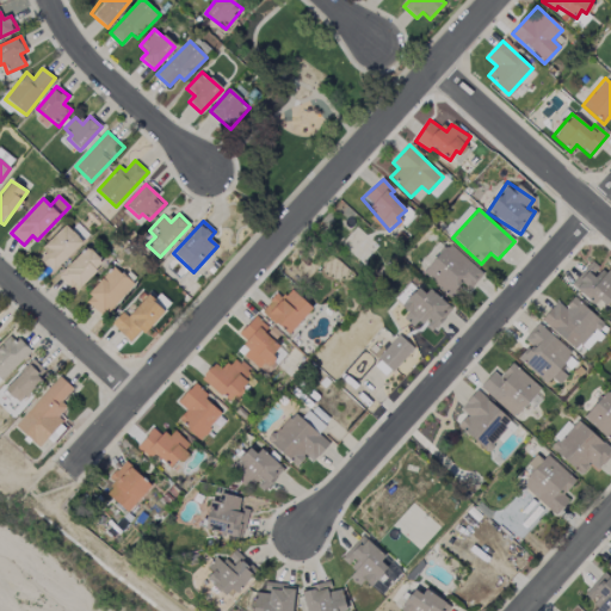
[(82,244),(67,226),(36,254),(53,272),(82,244)]
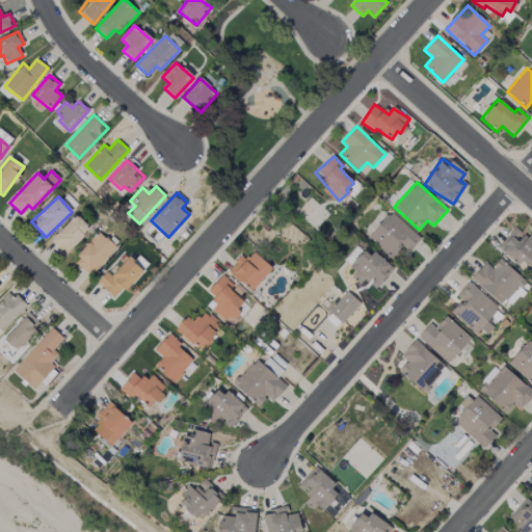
[(409,253),(421,236),(388,213),(368,240),(394,258),(402,246),(409,253)]
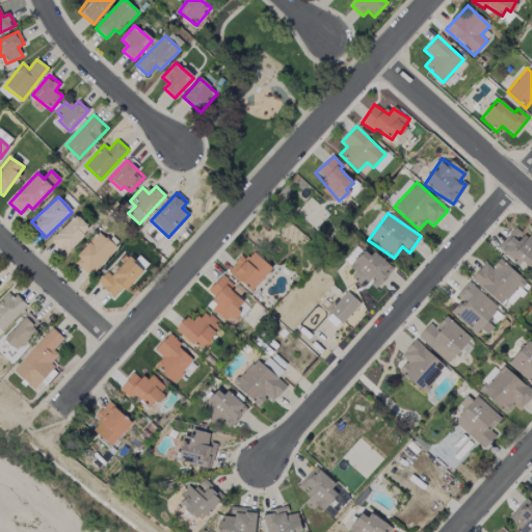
[(65,254),(90,230),(77,215),(52,239),(65,254)]
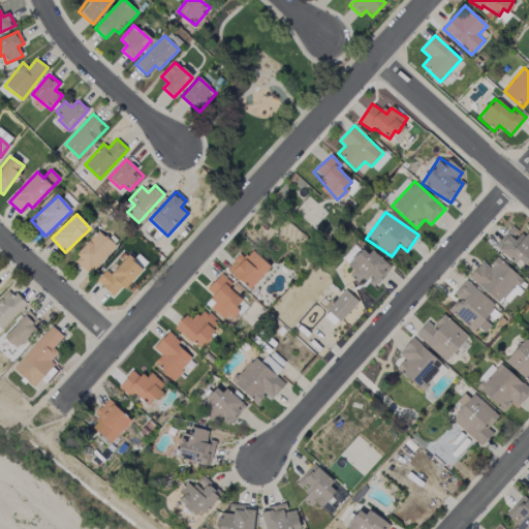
[(116,247),(99,230),(72,259),(90,275),(116,247)]
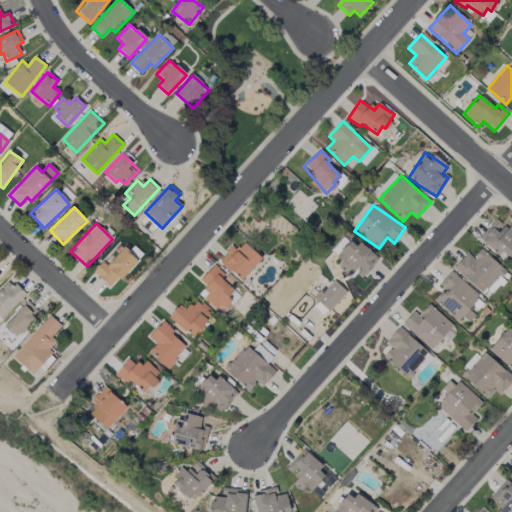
[(364,280),(378,256),(348,239),(337,258),(342,260),(339,265),(364,280)]
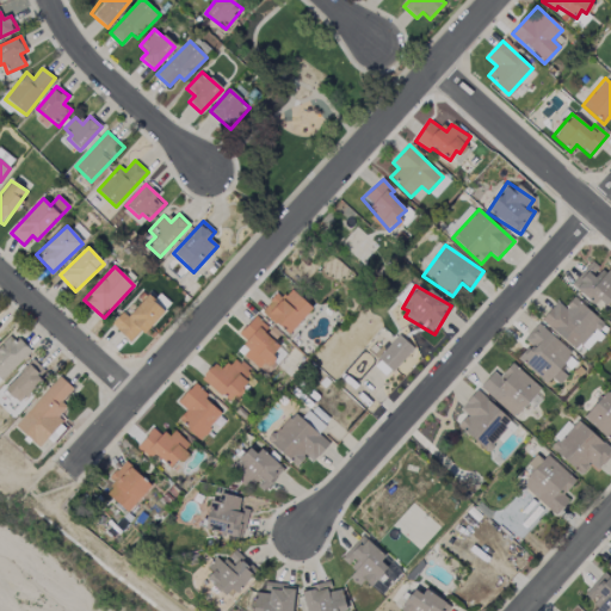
[(261,312),(290,334),(312,307),(290,289),(283,298),(276,294),(261,312)]
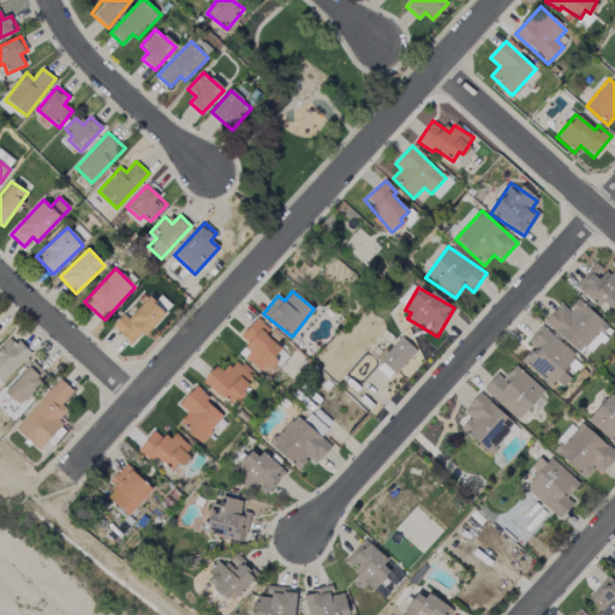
[(112,327),(133,346),(165,312),(148,298),(129,320),(123,315),(112,327)]
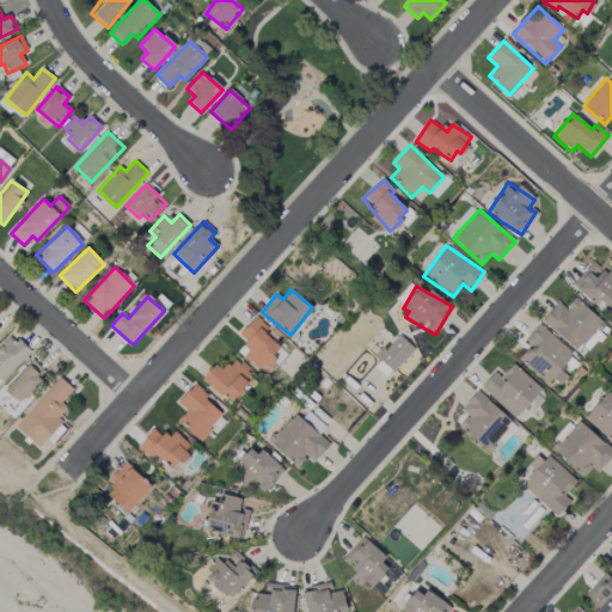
[(558,303),(543,319),(576,352),(603,324),(575,298),(565,308),(558,303)]
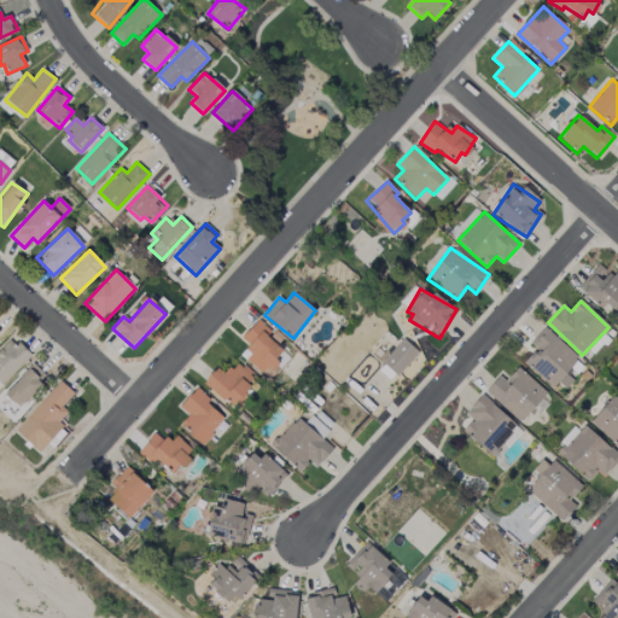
[(240,339),(254,351),(246,360),(264,377),(278,361),(275,359),(283,351),(267,336),(270,331),(258,320),(240,339)]
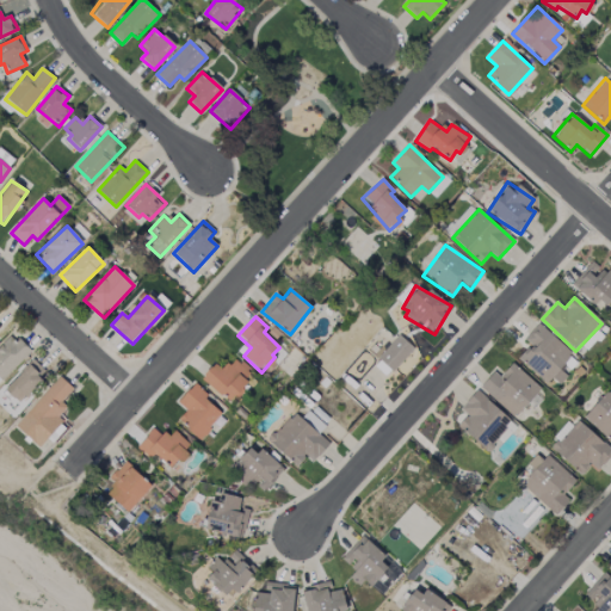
[(573,352),(537,323),(524,340),(530,345),(518,359),(547,383),(551,378),(560,384),(567,376),(559,369),(573,352)]
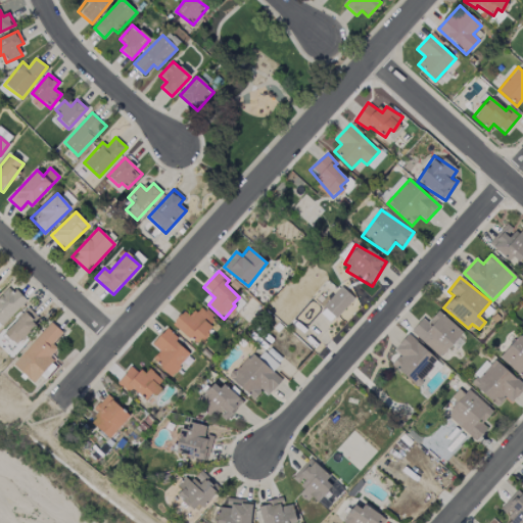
[(515,286),(510,282),(493,300),(498,304),(515,286)]
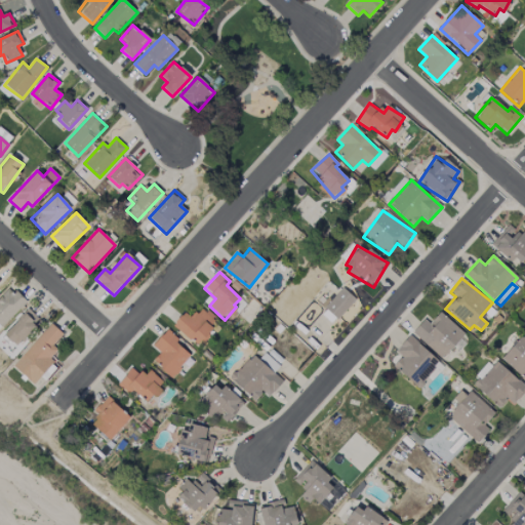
[(10,287),(0,296),(0,327),(26,304),(10,287)]
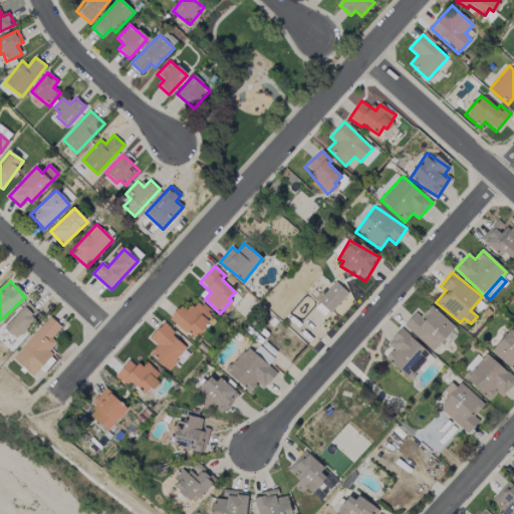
[(348,294),(335,282),(317,300),(330,313),(348,294)]
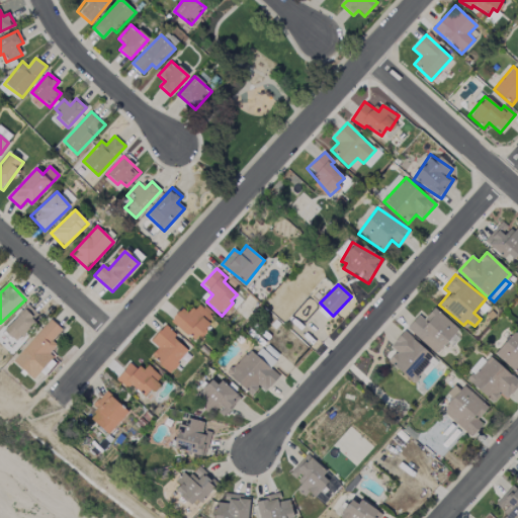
[(197,304),(189,314),(181,308),(170,322),(195,341),(214,317),(197,304)]
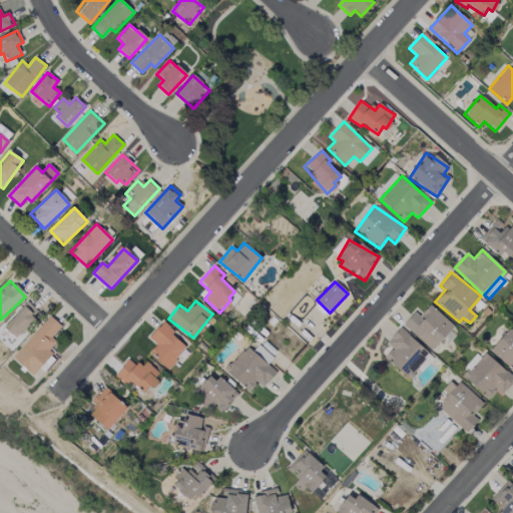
[(39,313),(27,302),(2,328),(15,340),(39,313)]
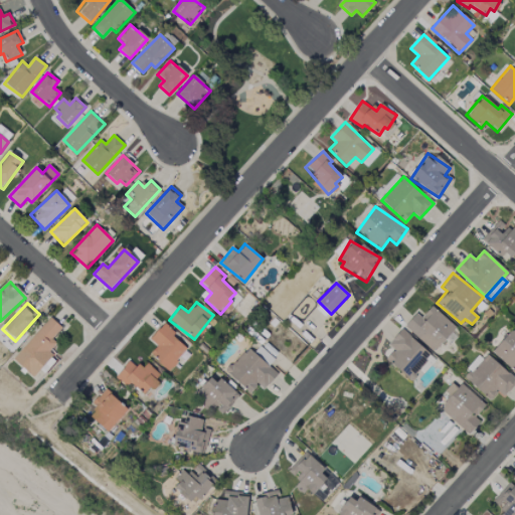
[(456,328),(432,306),(420,317),(416,313),(404,326),(433,352),(456,328)]
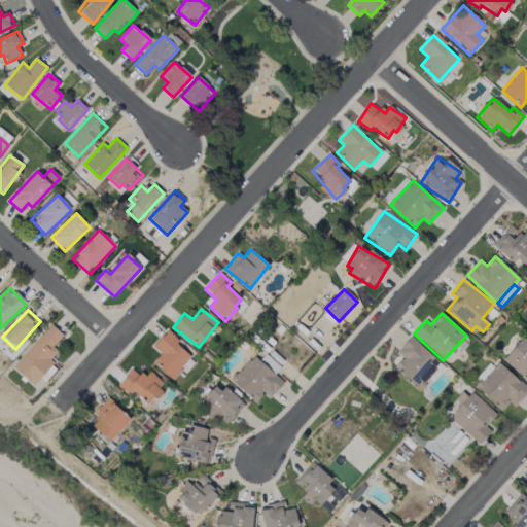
[(33,386),(55,362),(50,359),(58,351),(53,347),(63,336),(51,325),(12,366),(33,386)]
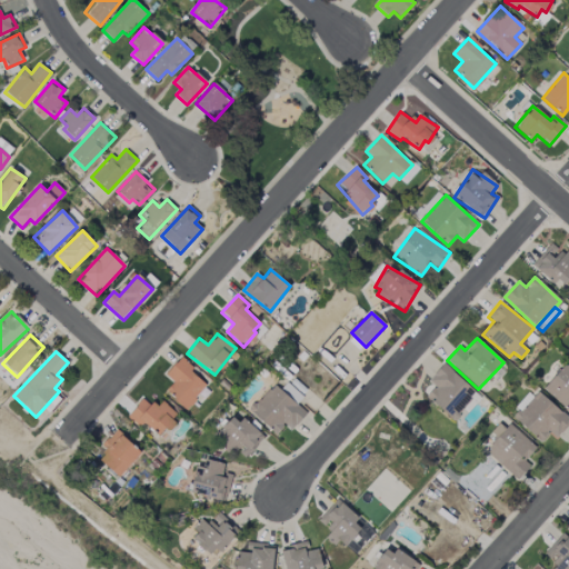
[(173,382),(165,391),(185,410),(208,385),(179,359),(165,375),(173,382)]
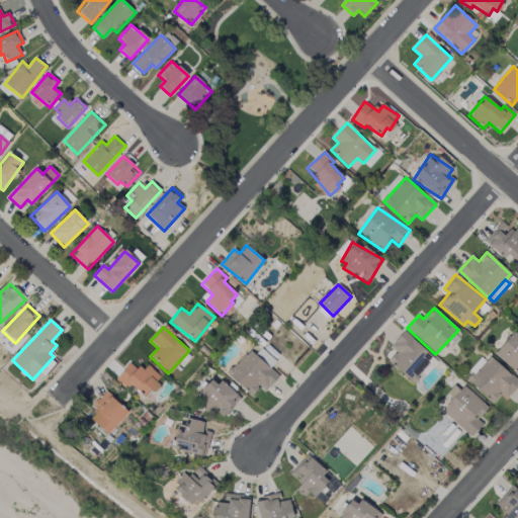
[(396,352),(387,360),(413,384),(435,360),(405,331),(390,346),(396,352)]
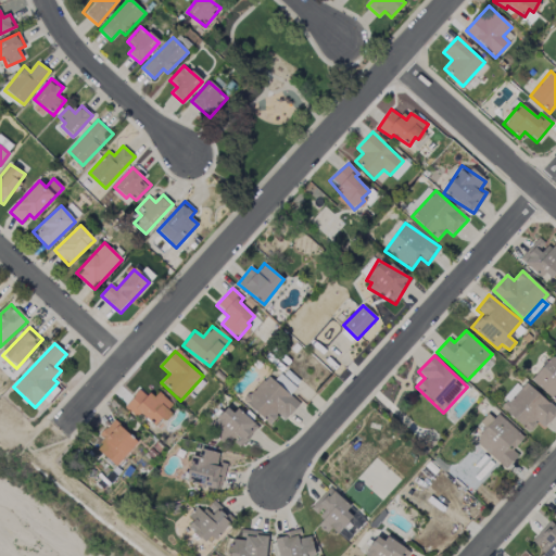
[(268,426),(279,415),(285,420),(299,405),(268,375),(243,400),(268,426)]
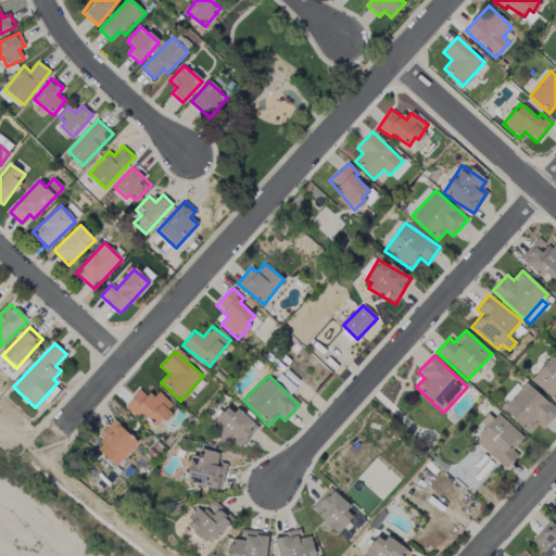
[(528,432),(538,422),(544,429),(555,415),(555,409),(526,382),(502,408),(528,432)]
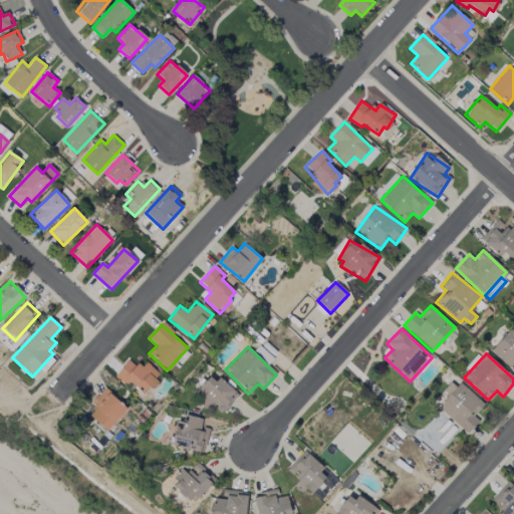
[(147,362),(141,369),(130,359),(114,376),(125,387),(130,381),(143,394),(150,386),(152,387),(161,375),(147,362)]
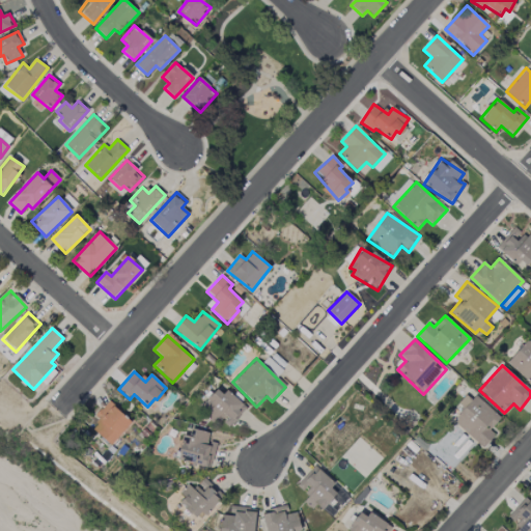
[(246,407),(217,386),(200,410),(219,423),(221,420),(231,427),(246,407)]
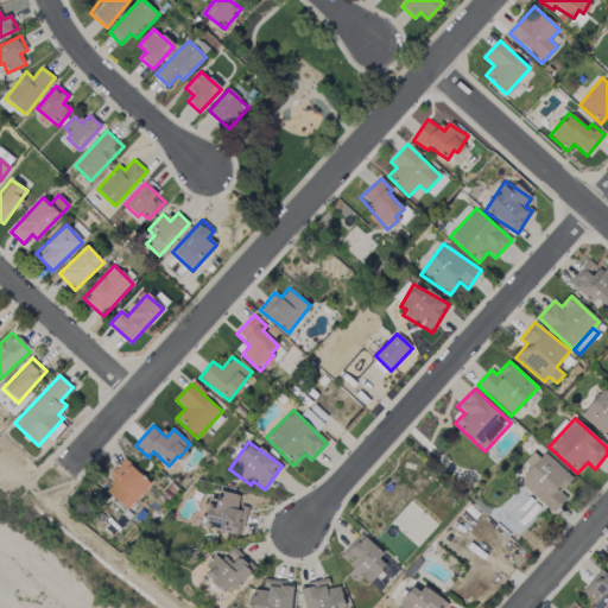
[(537,448),(524,463),(531,469),(519,482),(553,513),(567,498),(561,493),(571,480),(537,448)]
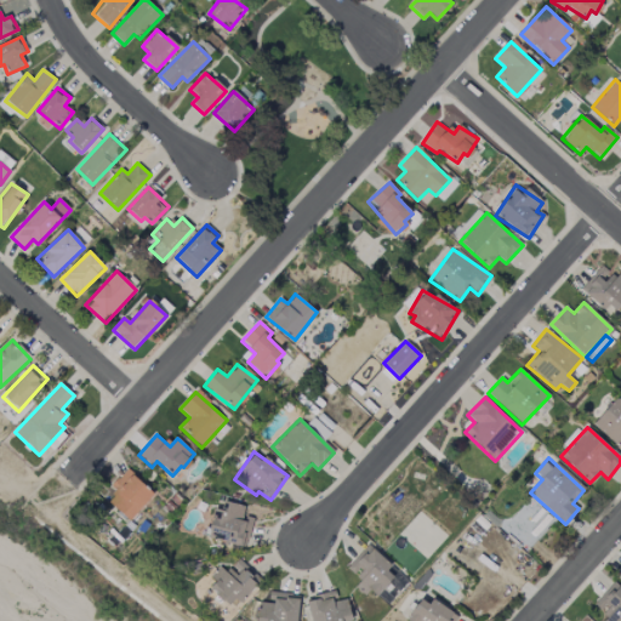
[(129,520),(154,495),(127,469),(110,486),(115,491),(107,500),(129,520)]
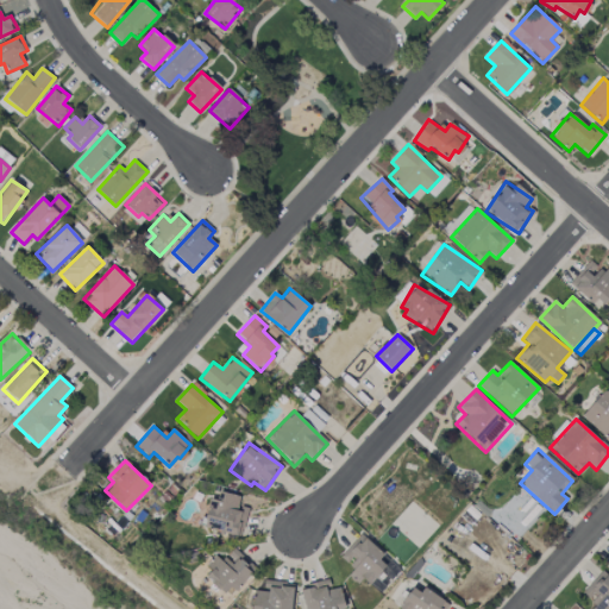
[(545,512),(521,487),(491,515),(515,540),(545,512)]
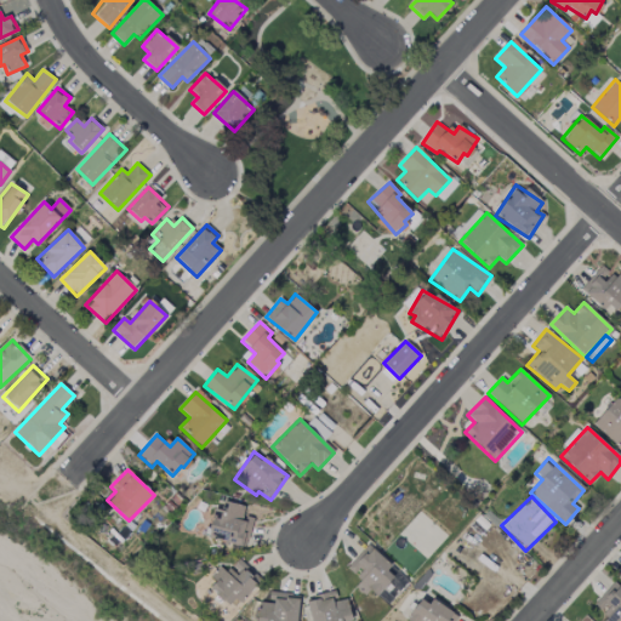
[(209,537),(245,547),(252,518),(243,516),(245,506),(218,500),(209,537)]
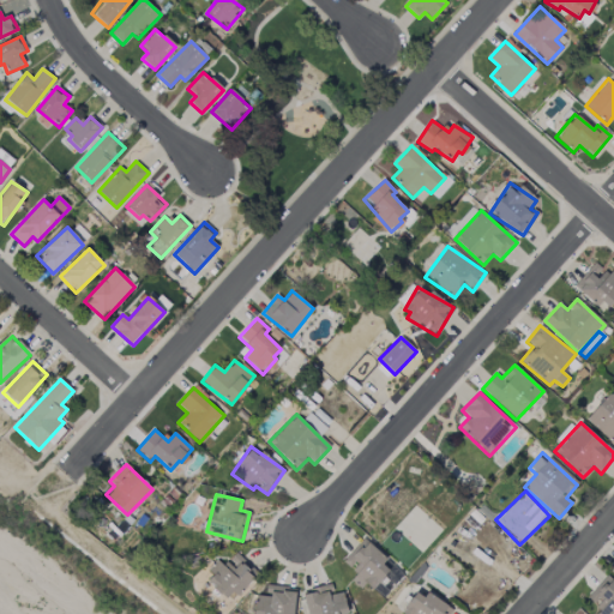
[(371,593),(393,567),(362,540),(343,561),(356,575),(354,577),(371,593)]
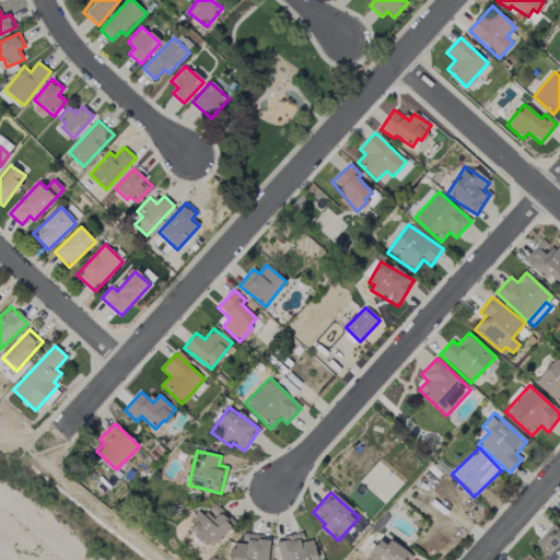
[(211,548),(234,523),(217,505),(205,517),(198,511),(185,524),(211,548)]
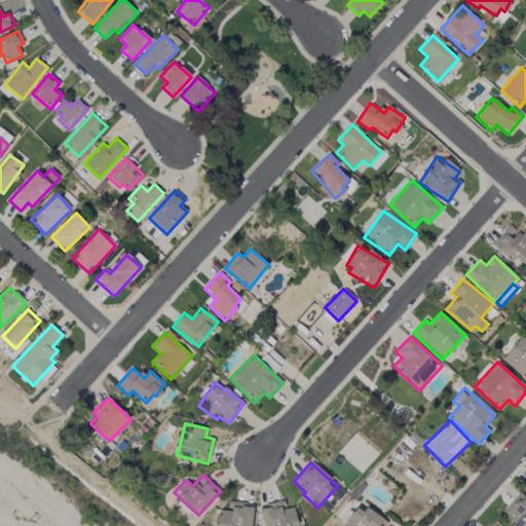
[(502,511),(514,524),(511,525),(525,525),(525,497),(522,493),(502,511)]
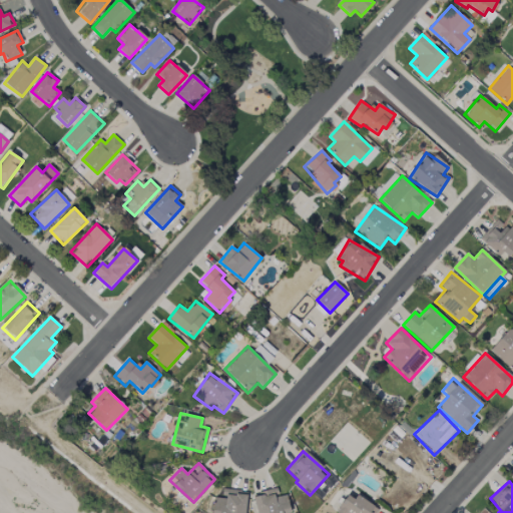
[(287,494),(279,496),(277,489),(252,494),(257,512),(287,512),(291,512),(287,494)]
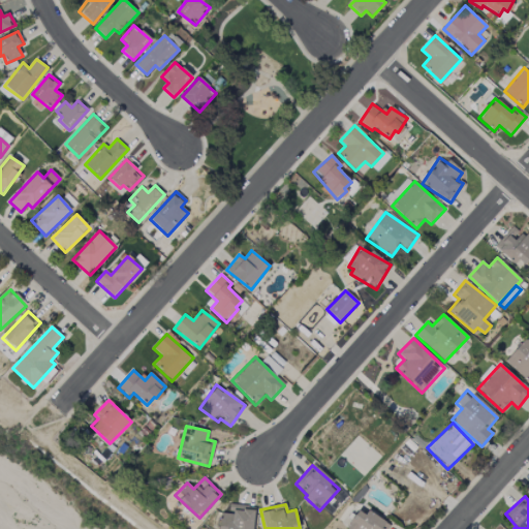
[(252,528),(253,506),(231,505),(231,514),(219,514),(218,528),(252,528)]
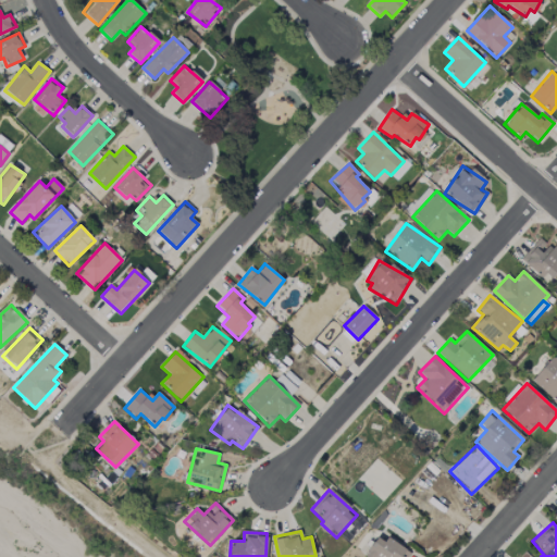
[(364,556),(408,556),(410,555),(380,533),(363,556),(364,556)]
